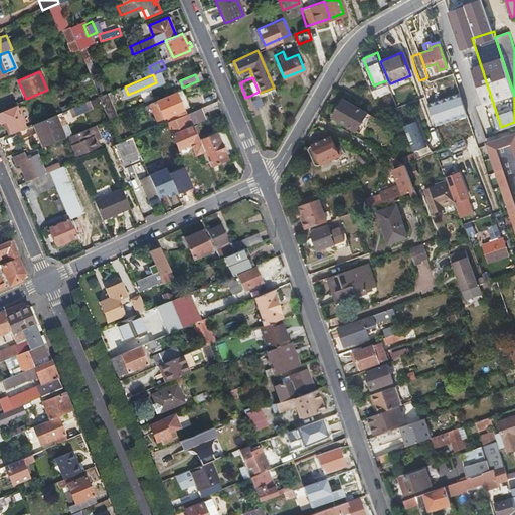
[(168,118),(169,121),(187,113),(178,91),(144,105),(146,110),(152,107),(158,122),(168,118)]
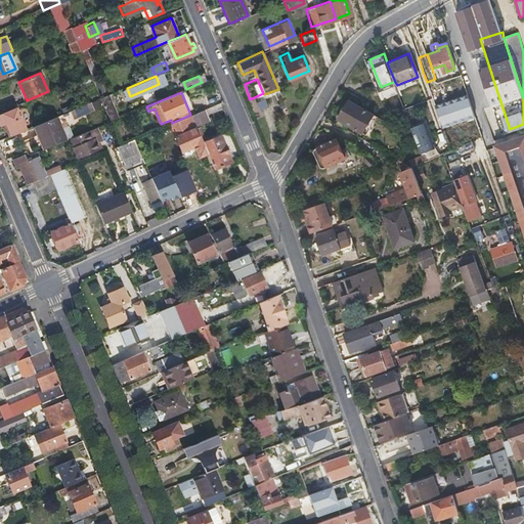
[(100,97),(110,121),(118,117),(107,94),(100,97)]
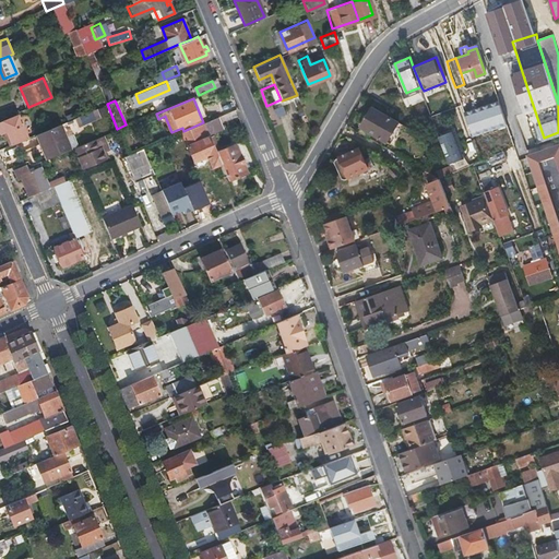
[(392,117),(372,107),(361,128),(381,138),(392,117)]
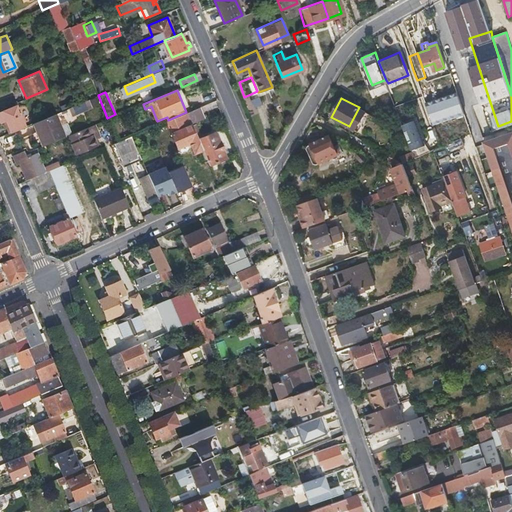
[(81,102),(54,113),(57,120),(65,117),(64,114),(83,107),(81,102)]
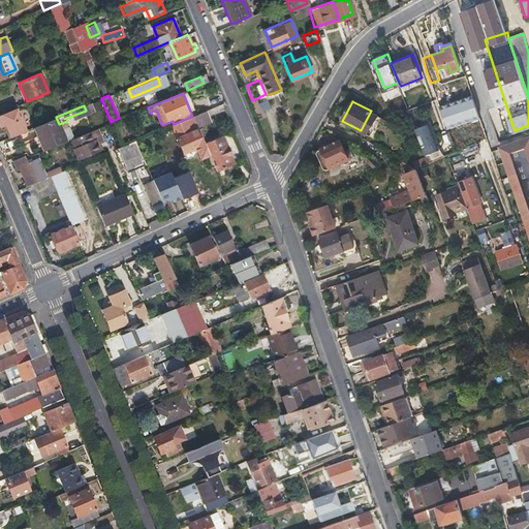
[(10,136),(25,130),(16,110),(0,116),(0,125),(4,124),(10,136)]
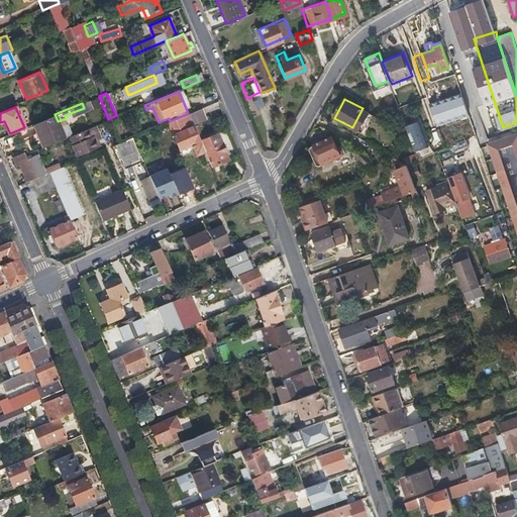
[(202,107),(188,113),(194,122),(206,117),(202,107)]
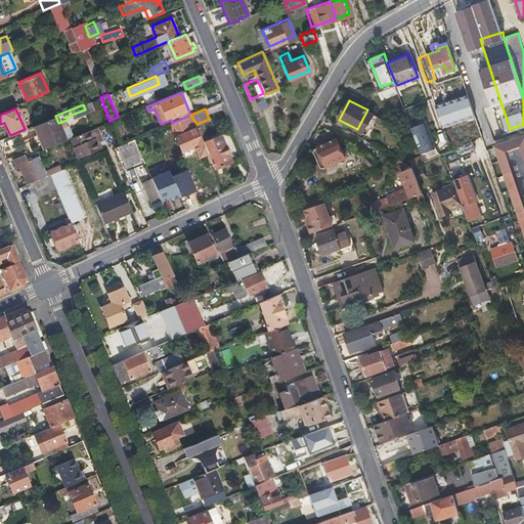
[(172,123),(171,123),(182,150),(195,145),(200,156),(208,153),(203,141),(202,136),(197,126),(197,124),(190,115),(172,123)]
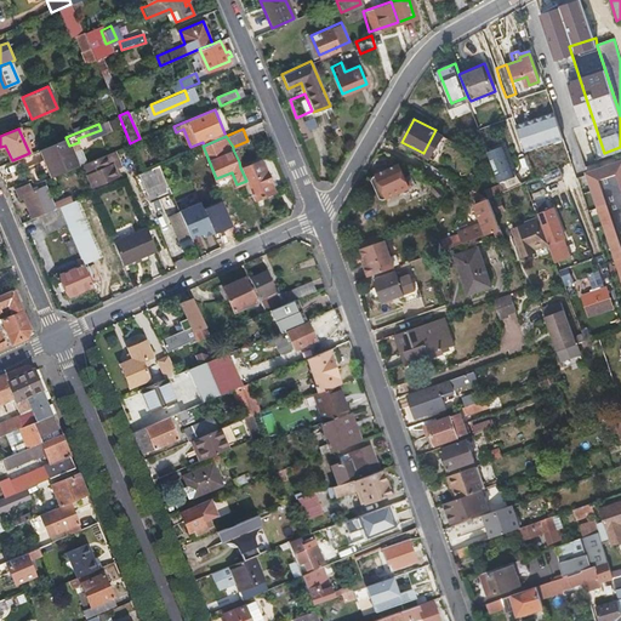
[(66,137),(38,149),(49,176),(78,165),(69,146),(66,137)]
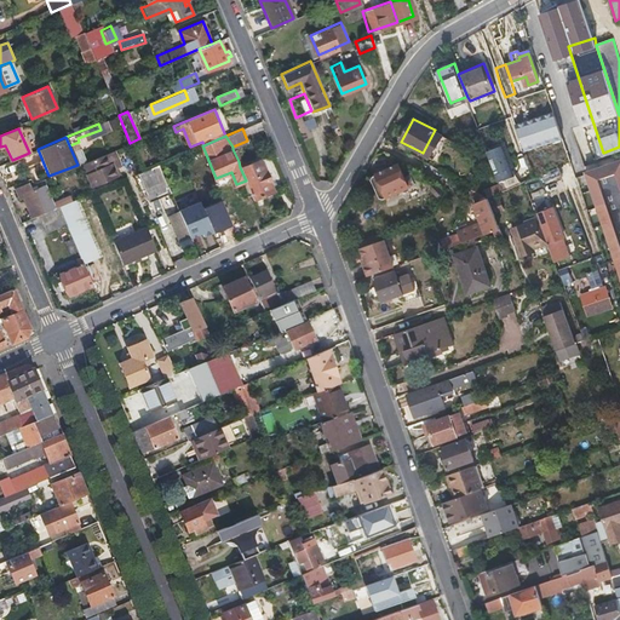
[(491,154),(500,177),(514,171),(505,145),(489,150),(491,154)]
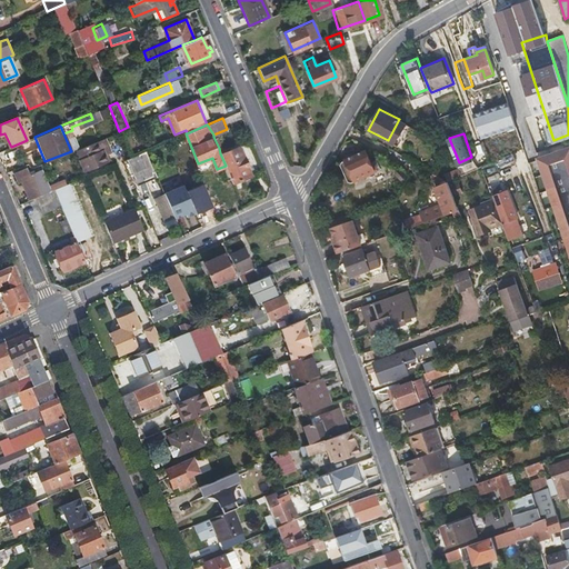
[(219,136),(213,137),(219,148),(223,146),(219,136)]
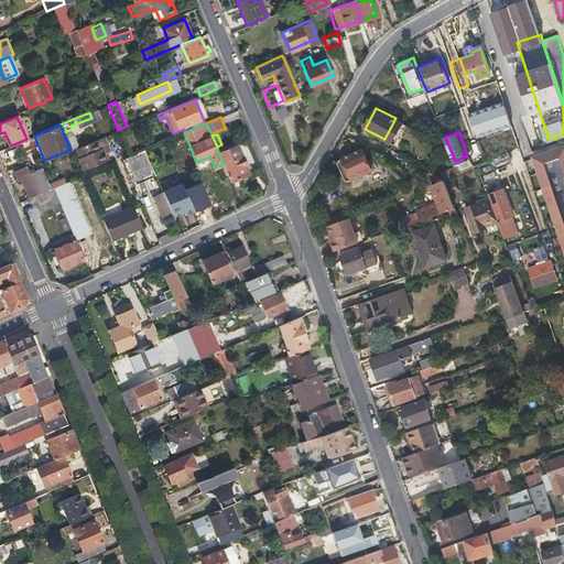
[(109,150),(104,136),(75,148),(83,167),(105,159),(102,153),(109,150)]
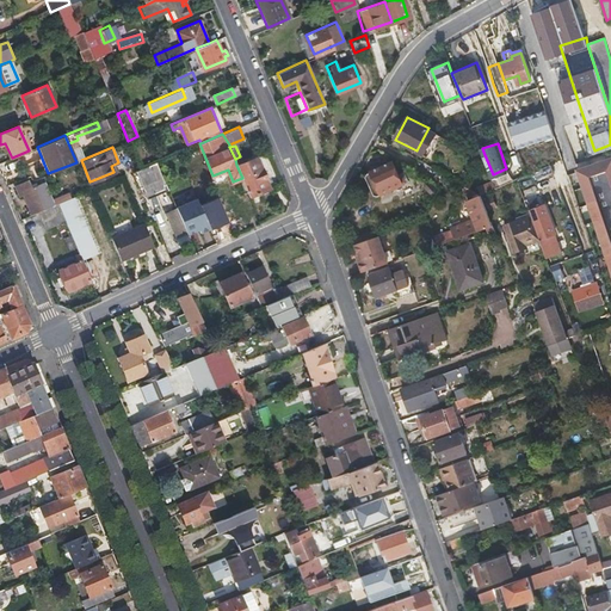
[(179,152),(158,161),(161,167),(181,159),(179,152)]
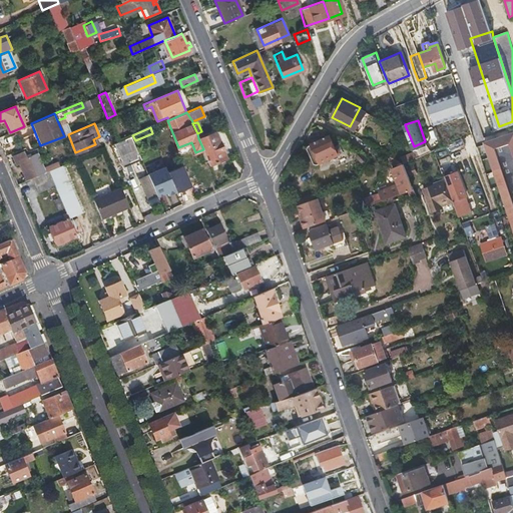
[(512,130),(483,141),(512,229),(512,130)]
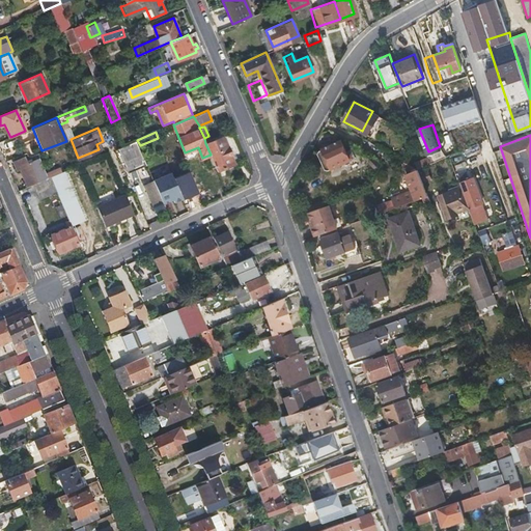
[(205,143),(211,155),(218,171),(234,164),(231,156),(232,155),(229,145),(227,145),(223,136),(205,143)]
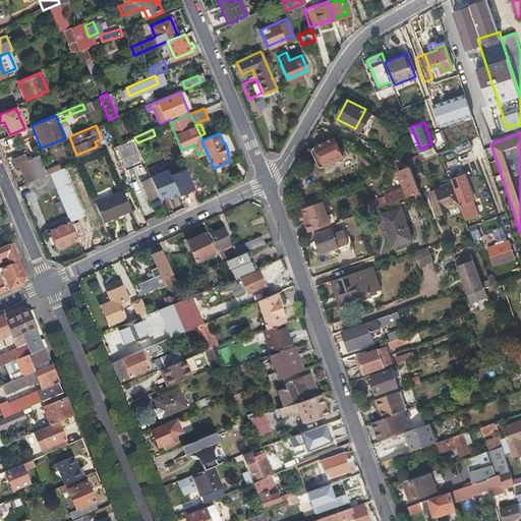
[(137,142),(134,137),(119,143),(117,145),(125,166),(143,159),(137,142)]
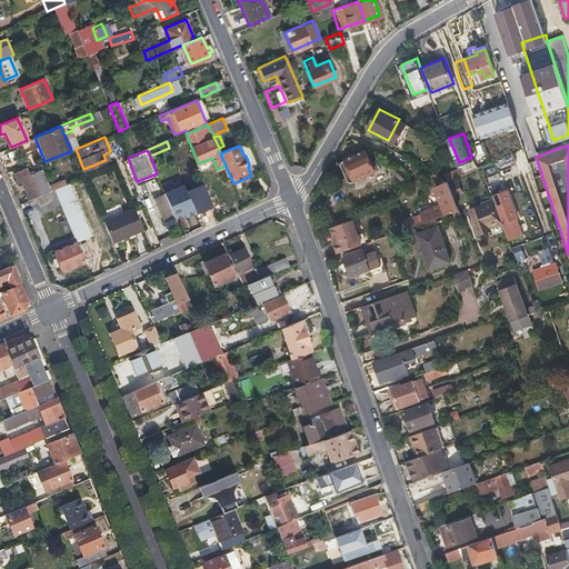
[(366,151),(338,163),(348,185),(376,172),(366,151)]
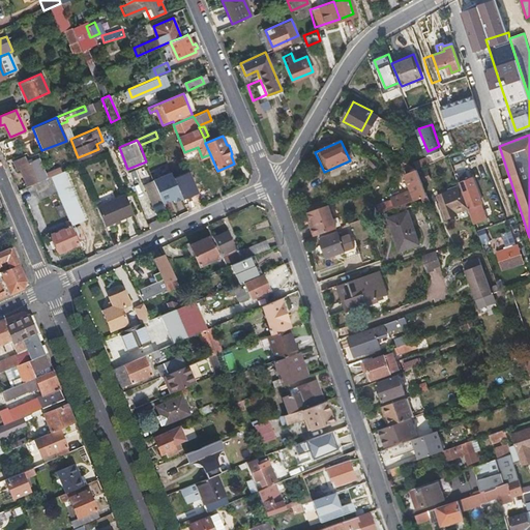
[(478,143),(465,149),(468,156),(481,151),(478,143)]
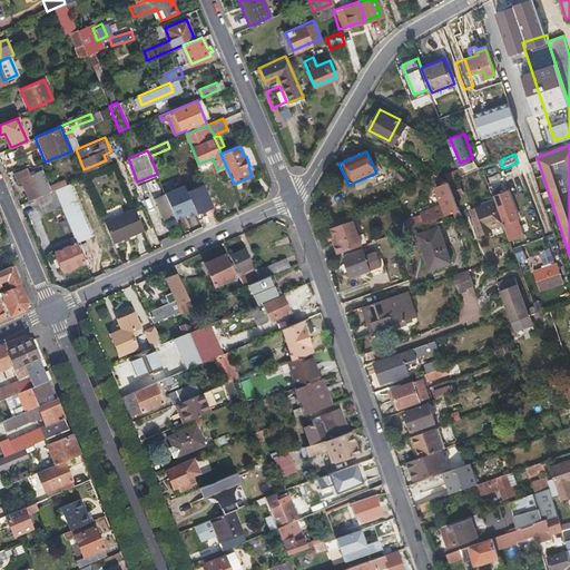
[(472,157),(460,163),(464,174),(480,167),(472,157)]
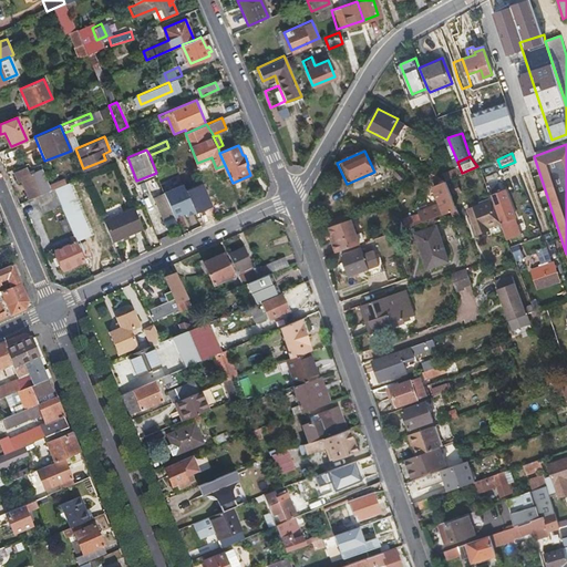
[(54,188),(64,184),(62,179),(45,186),(38,168),(27,174),(23,167),(13,172),(17,183),(21,181),(28,198),(34,196),(54,188)]
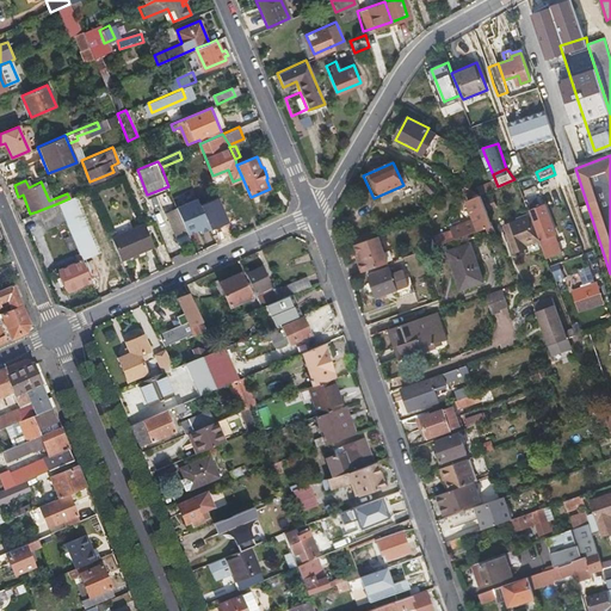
[(148,198),(170,189),(168,186),(147,195),(148,198)]
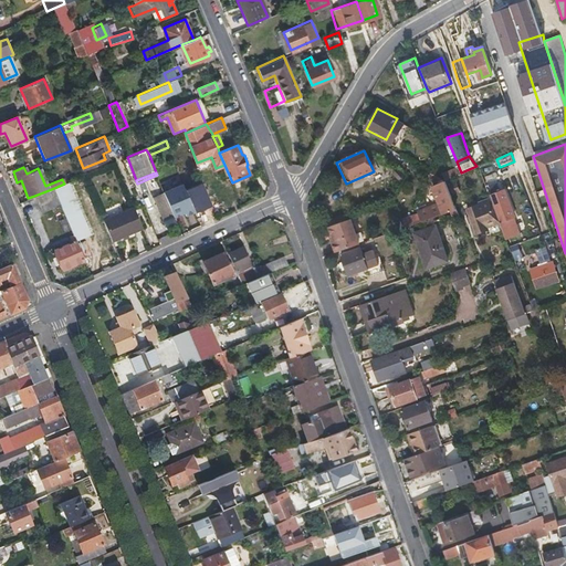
[(457,207),(446,178),(435,182),(440,201),(418,209),(421,219),(451,208),(457,207)]
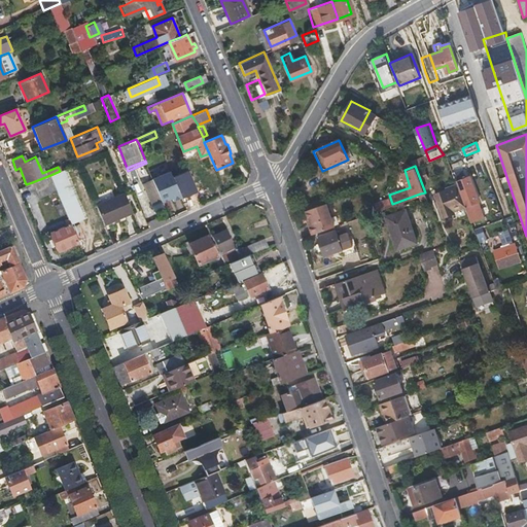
[(60,171),(50,175),(57,189),(68,218),(70,224),(82,219),(62,170),(60,171)]
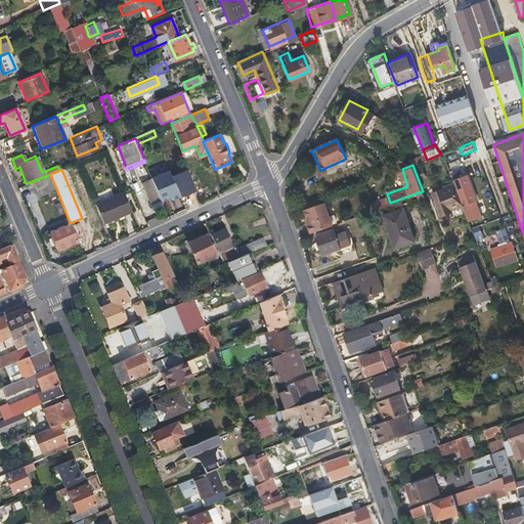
[(56,188),(50,174),(32,181),(38,197),(56,188)]
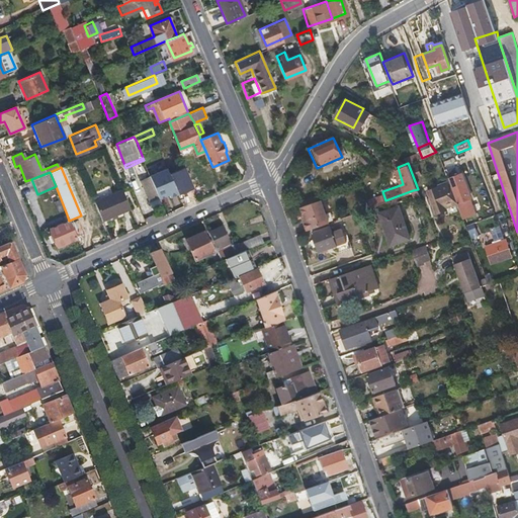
[(455,176),(449,178),(450,181),(458,203),(467,230),(477,227),(471,212),(475,211),(469,195),(466,197),(457,172),(454,173),(455,176)]
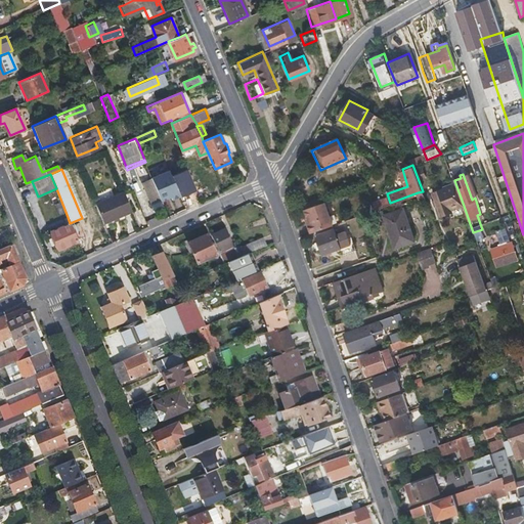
[(150,178),(142,181),(151,203),(157,201),(151,189),(155,188),(150,178)]
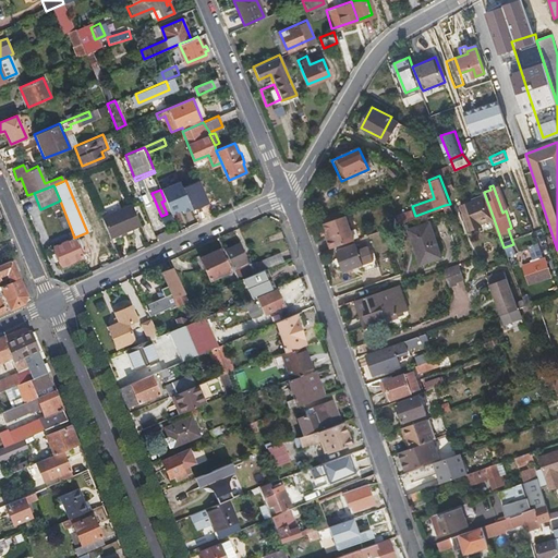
[(494,219),(485,195),(461,203),(471,229),(482,225),(482,223),(494,219)]
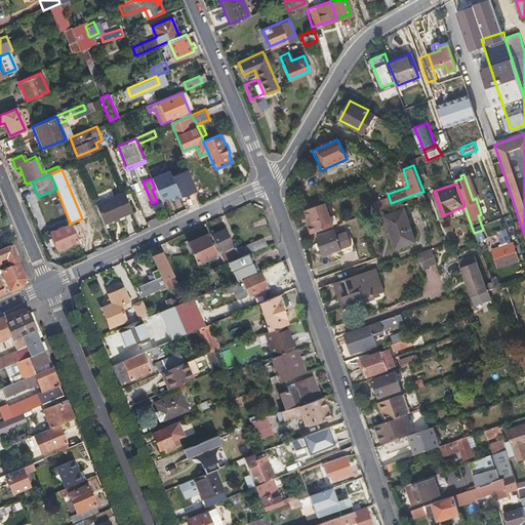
[(95,202),(104,221),(132,210),(124,191),(95,202)]
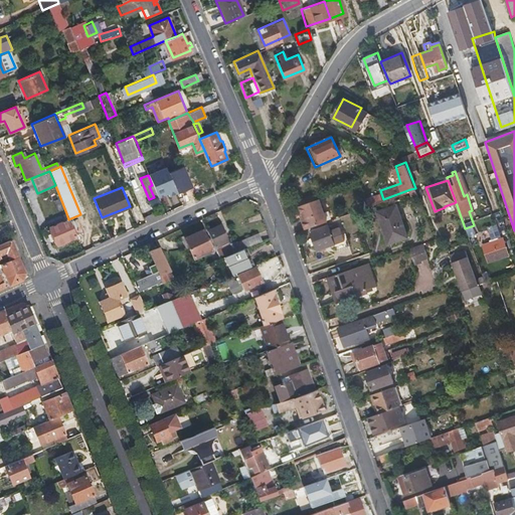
[(383,199),(380,190),(365,195),(368,205),(383,199)]
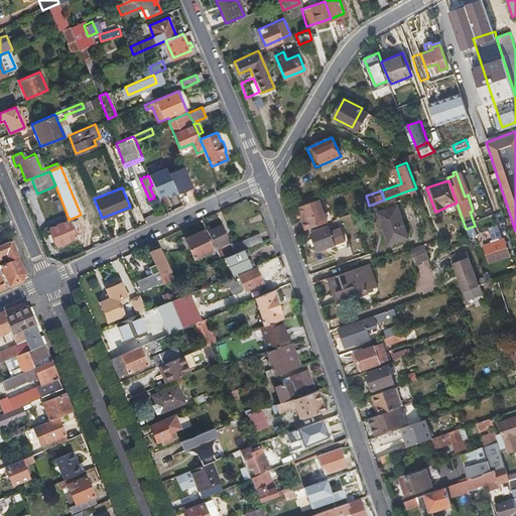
[(302,205),(318,199),(316,192),(300,199),(302,205)]
